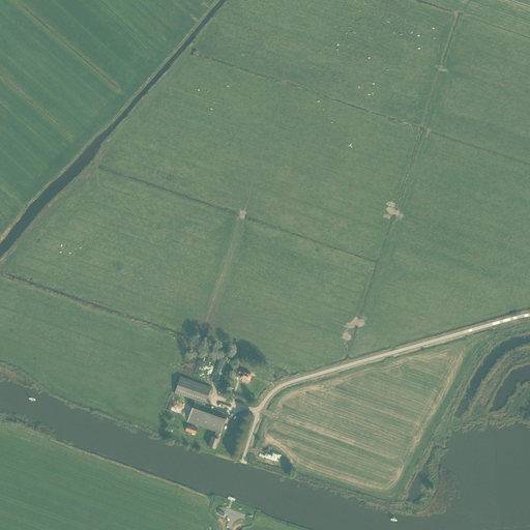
[(211,376),(217,379),(227,359),(219,356),(211,376)]
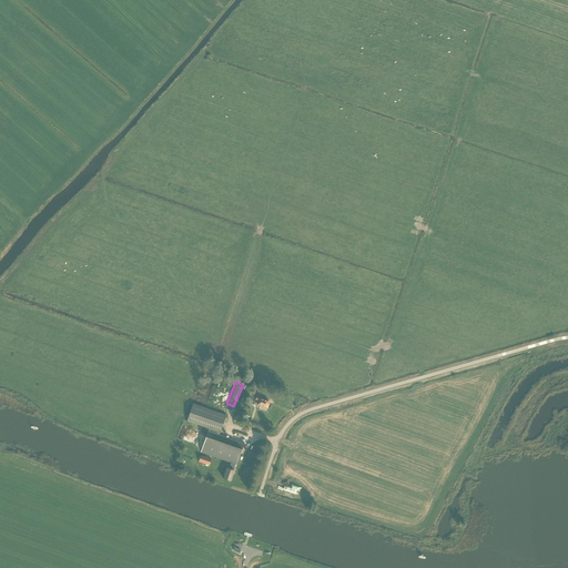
[(212,402),(223,407),(229,396),(223,394),(223,395),(217,392),(212,402)]
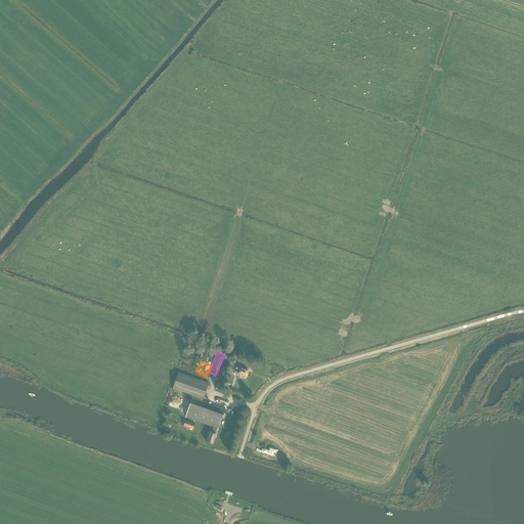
[(248,369),(236,365),(235,368),(239,369),(237,374),(246,377),(248,369)]
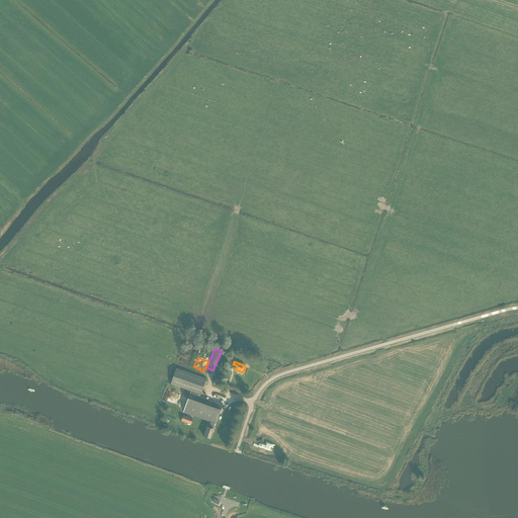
[(206,378),(176,368),(171,384),(191,391),(183,412),(210,422),(209,428),(207,427),(203,436),(210,439),(213,429),(212,429),(214,423),(216,424),(223,405),(200,397),(206,378)]
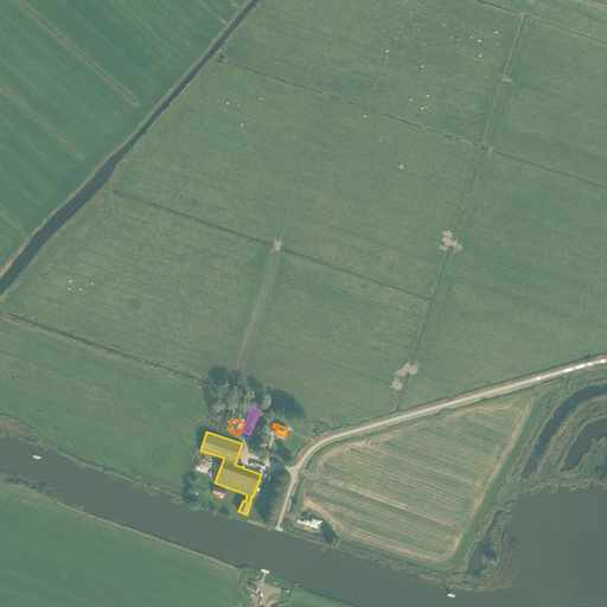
[(193,457),(192,470),(203,472),(205,458),(193,457)]
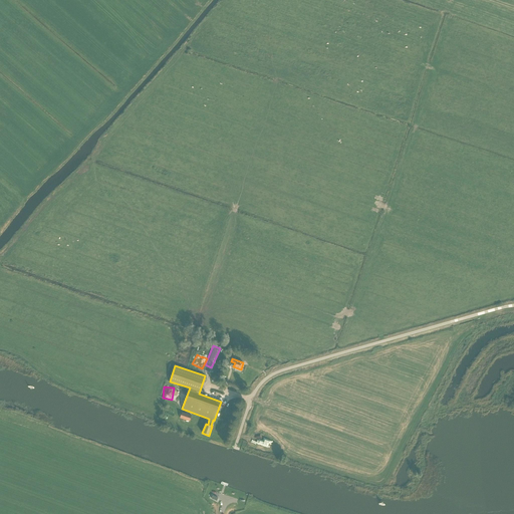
[(222,396),(212,392),(210,397),(220,400),(222,396)]
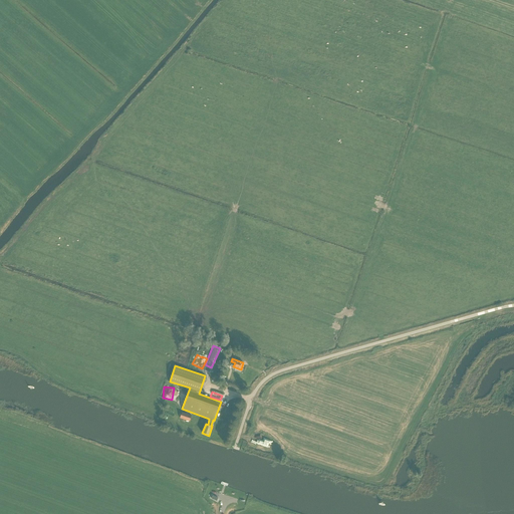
[(192,416),(182,412),(180,418),(190,422),(192,416)]
